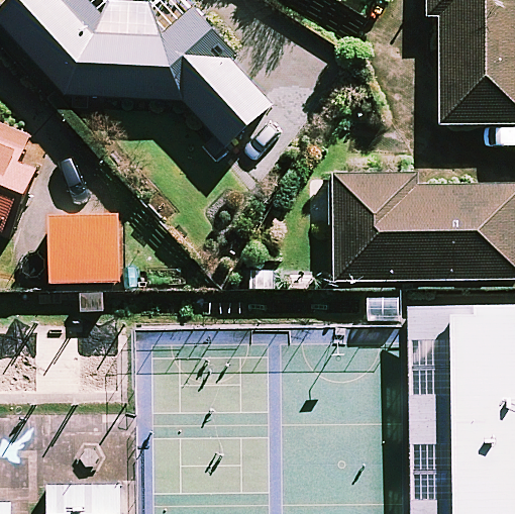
[(204,145),(218,162),(229,151),(224,146),(269,105),(214,46),(221,40),(184,0),(161,0),(153,7),(103,2),(101,0),(11,0),(0,10),(0,23),(66,95),(182,101),(214,136),(204,145)]
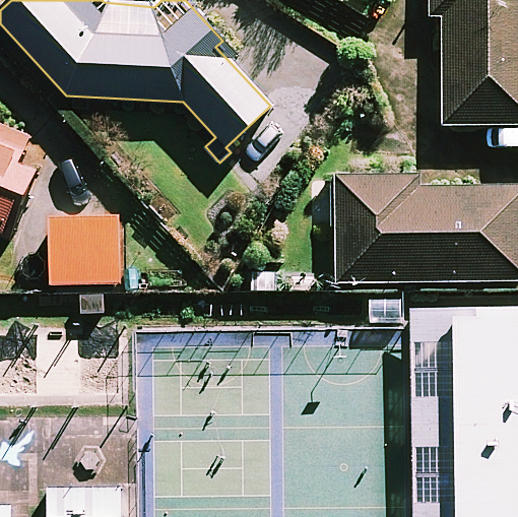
[(517,123),(517,0),(429,0),(429,15),(443,15),(443,124),(517,123)]
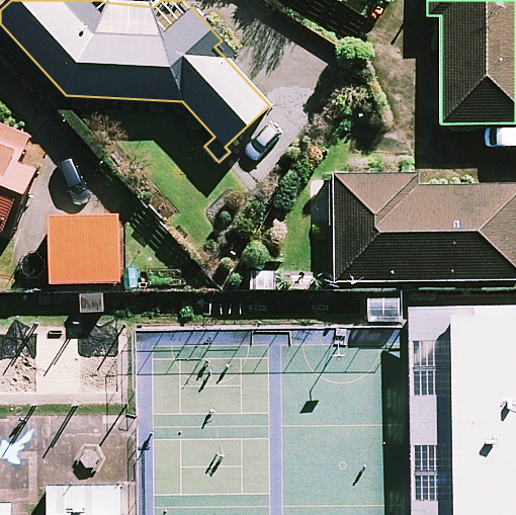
[(0,233),(5,235),(30,173),(15,167),(27,136),(0,124),(0,233)]
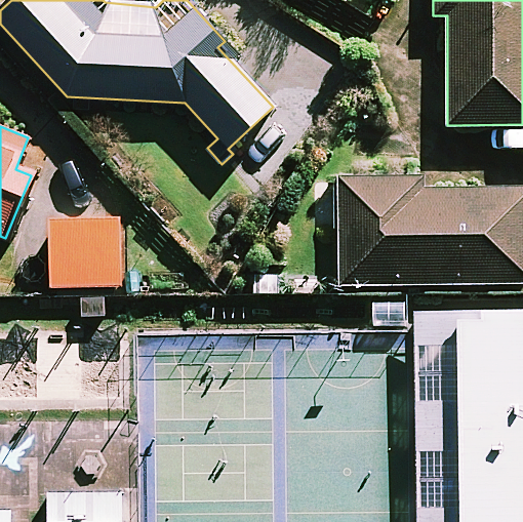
[(522,187),(419,189),(419,171),(337,172),(337,183),(313,183),(314,227),(339,227),(339,284),(522,281),(522,187)]
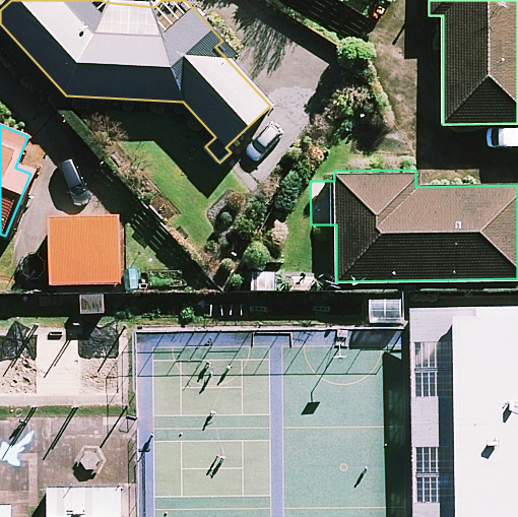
[(117,287),(120,220),(49,217),(46,284),(117,287)]
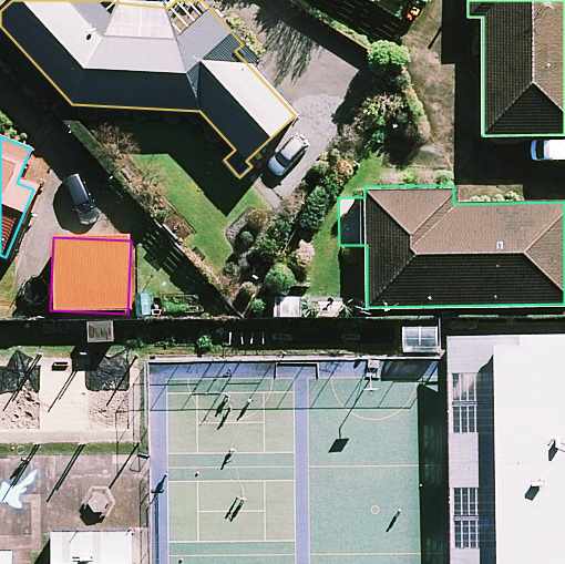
[(564,563),(564,342),(460,344),(461,563),(564,563)]
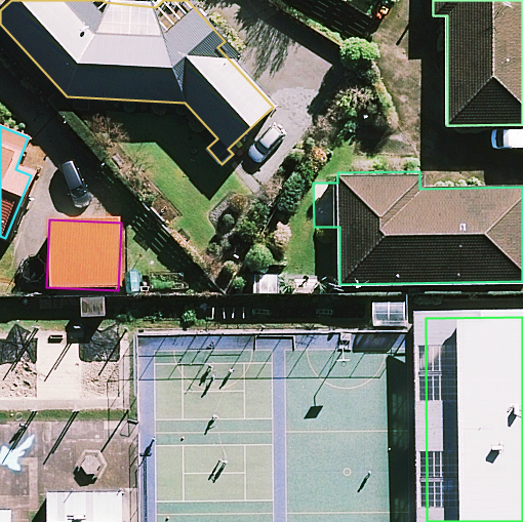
[(131,521),(131,496),(56,496),(55,521),(131,521)]
